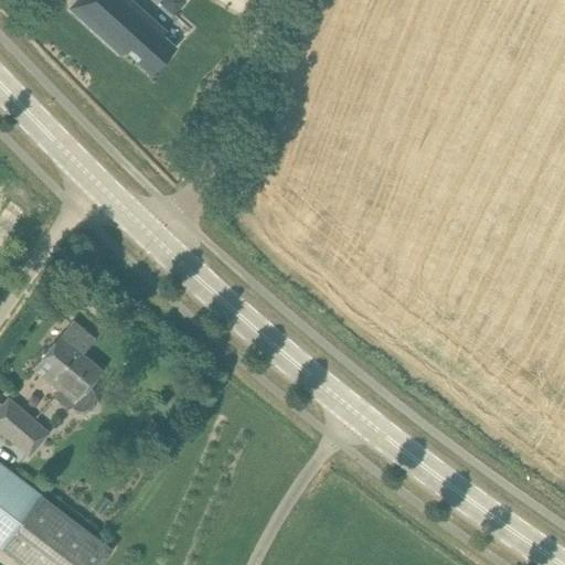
[(166,33),(149,18),(128,0),(77,0),(71,8),(121,53),(125,50),(152,74),(176,48),(162,36),(166,33)]
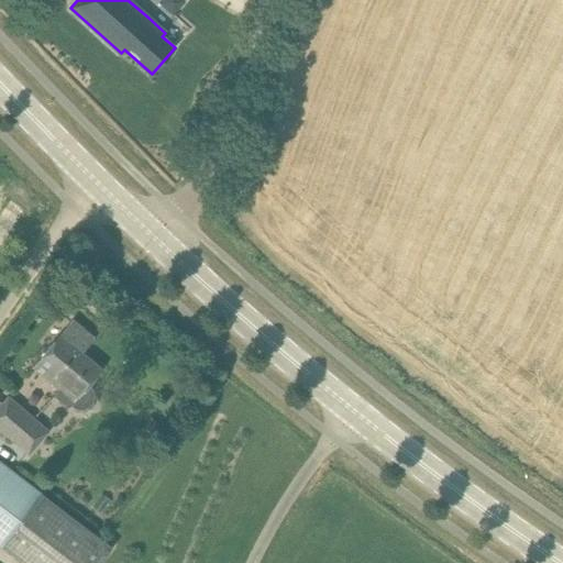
[(70,367),(88,345),(96,337),(73,319),(66,327),(37,362),(64,385),(75,372),(70,367)]
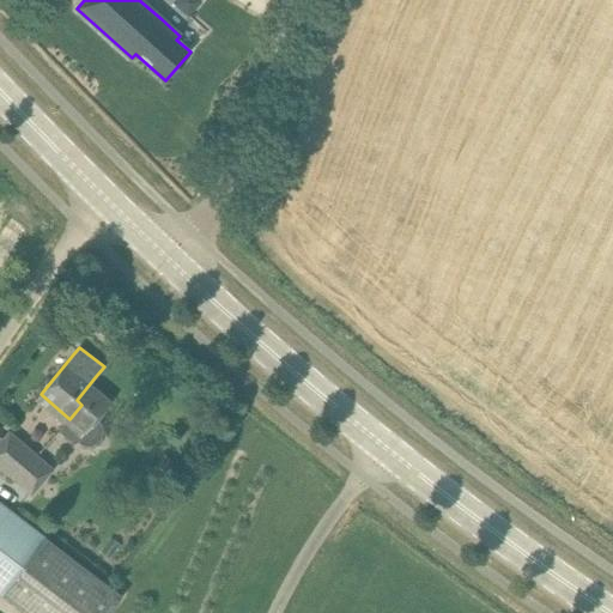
[(110,402),(91,386),(97,377),(96,376),(77,400),(82,405),(70,419),(59,431),(73,445),(79,448),(87,450),(96,448),(102,444),(107,439),(108,432),(108,428),(105,422),(99,416),(110,402)]
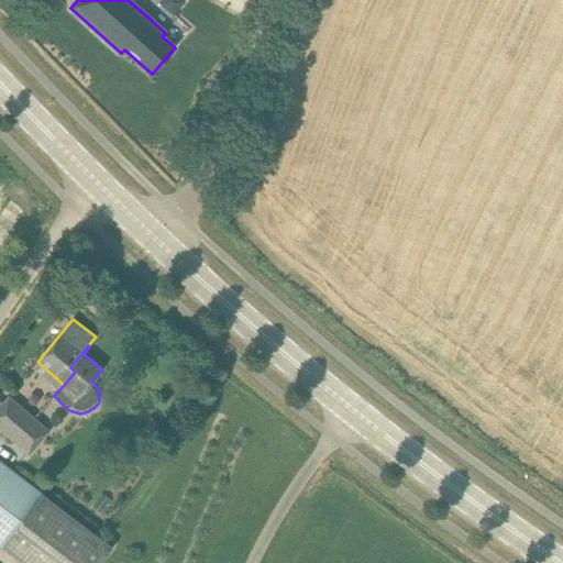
[(0,428),(14,441),(33,419),(9,398),(0,407),(0,428)]
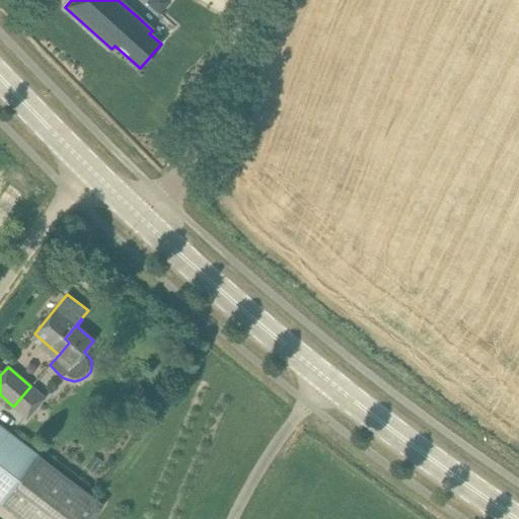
[(26,418),(44,397),(30,386),(13,406),(26,418)]
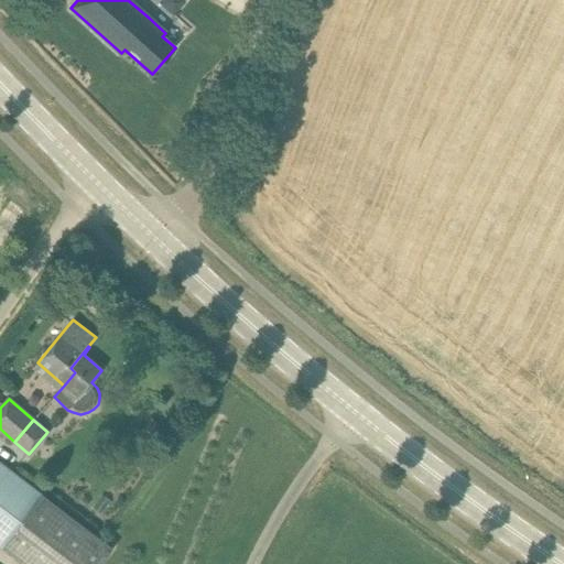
[(42,496),(0,463),(0,545),(2,548),(42,496)]
